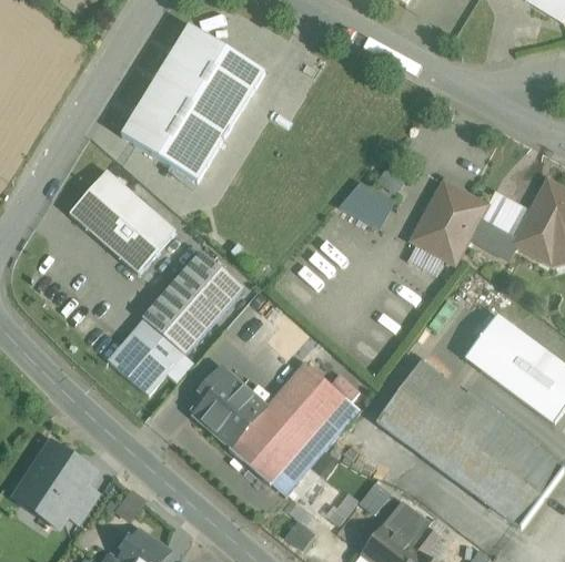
[(531,0),(530,3),(561,22),(564,14),(564,0),(531,0)]
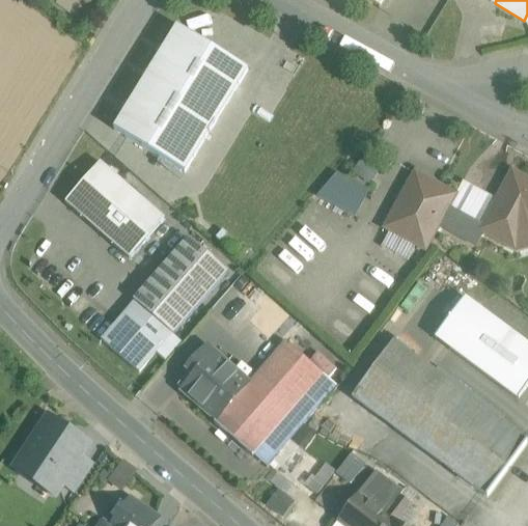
[(246,66),(175,23),(111,127),(183,170),(246,66)]
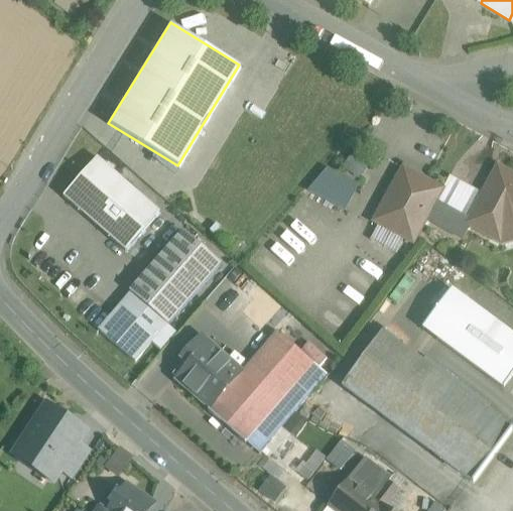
[(158,210),(95,154),(61,193),(124,248),(158,210)]
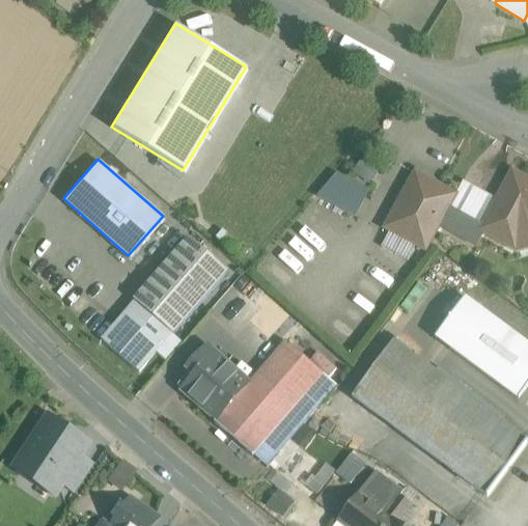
[(352,212),(365,185),(329,166),(314,193),(352,212)]
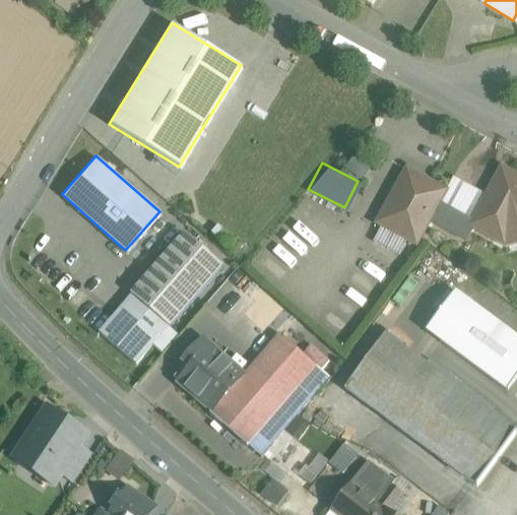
[(516,174),(499,165),(485,192),(470,217),(467,222),(469,223),(493,236),(501,221),(515,217),(516,218),(516,174)]
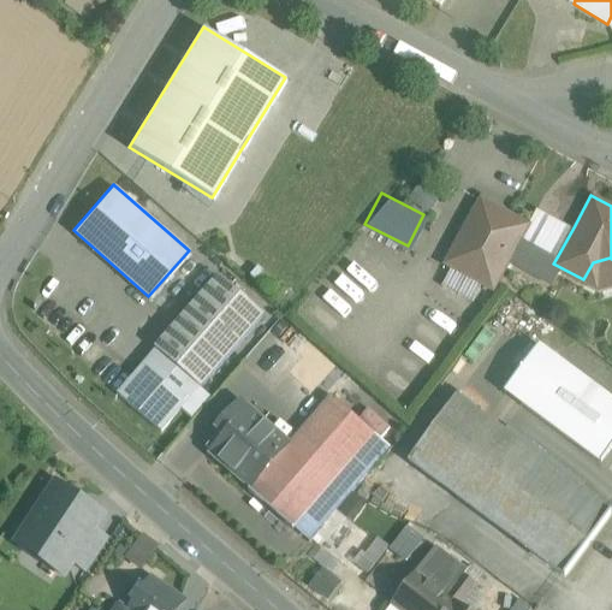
[(524,223),(479,197),(465,220),(512,246),(518,236),(517,236),(524,223)]
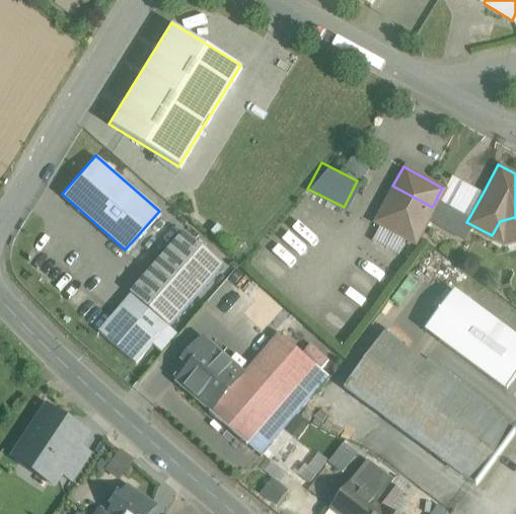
[(436,199),(437,199),(469,217),(484,192),(450,173),(442,188),(436,199)]
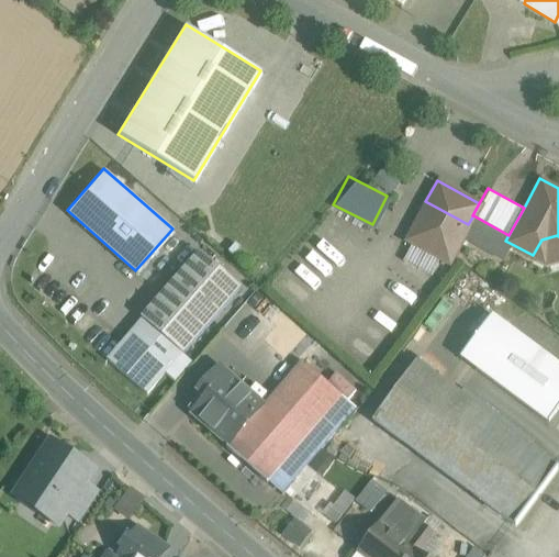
[(468,224),(425,201),(405,237),(448,260),(462,234),(468,224)]
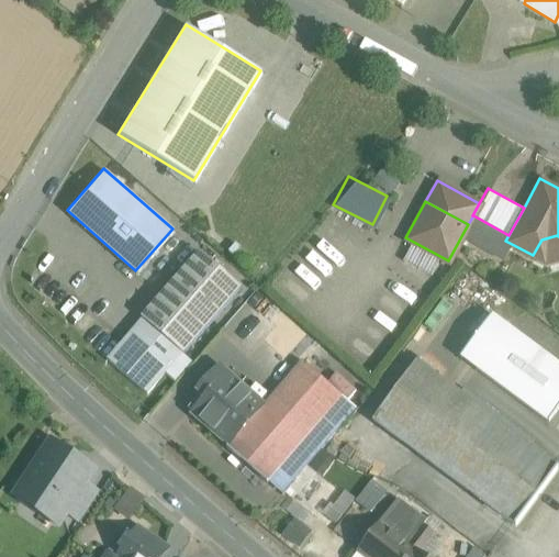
[(501,255),(507,242),(505,241),(509,235),(473,215),(468,224),(462,234),(501,255)]
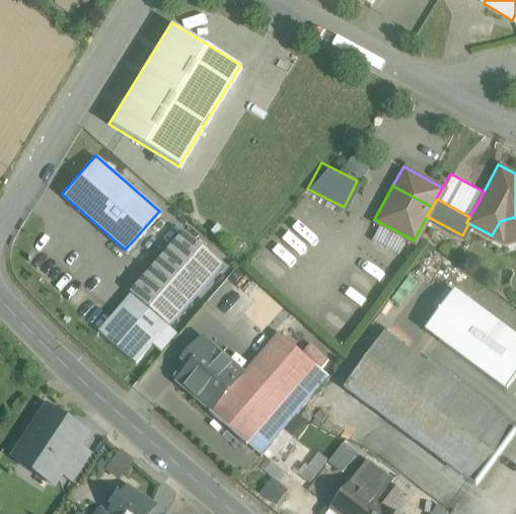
[(237,241),(219,225),(213,232),(231,248),(237,241)]
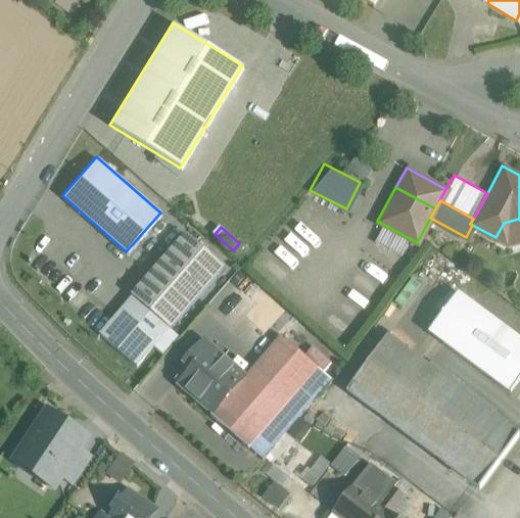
[(397,248),(403,238),(389,230),(383,241),(397,248)]
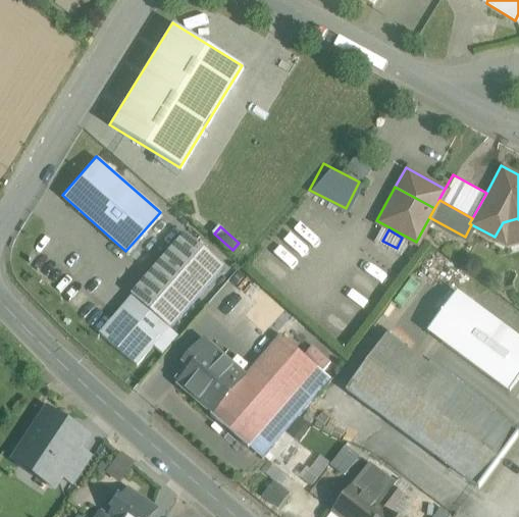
[(183,230),(130,292),(168,325),(221,264),(183,230)]
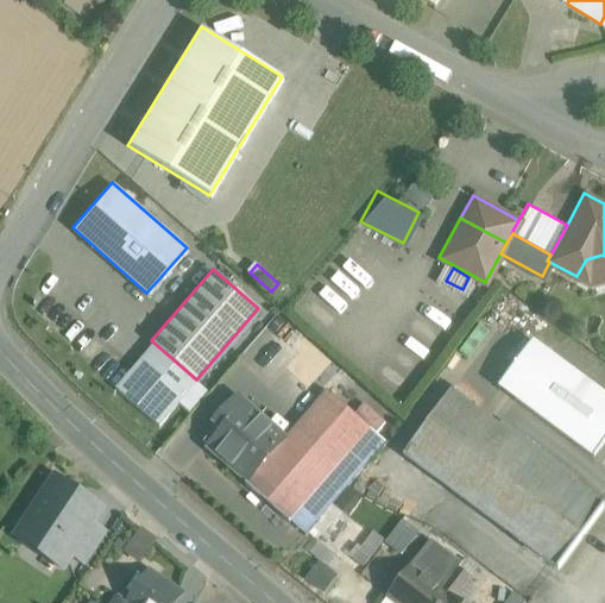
[(604,431),(604,393),(530,337),(496,382),(588,452),(604,431)]
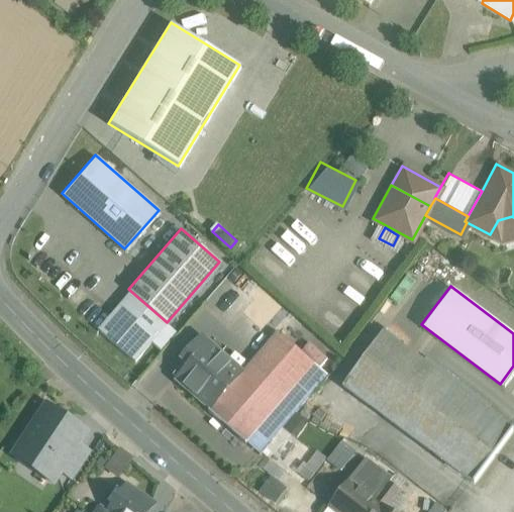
[(167,322),(128,289),(95,327),(132,359),(149,339),(159,347),(174,329),(167,322)]
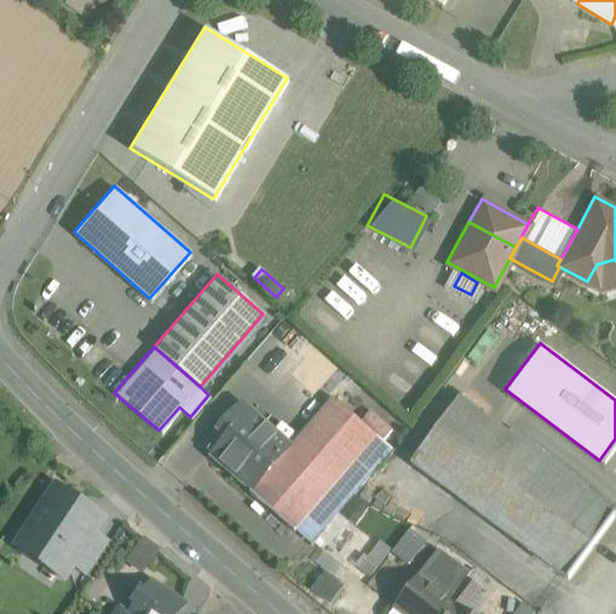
[(287,443),(247,489),(291,527),(293,524),(374,432),(329,394),(287,443)]
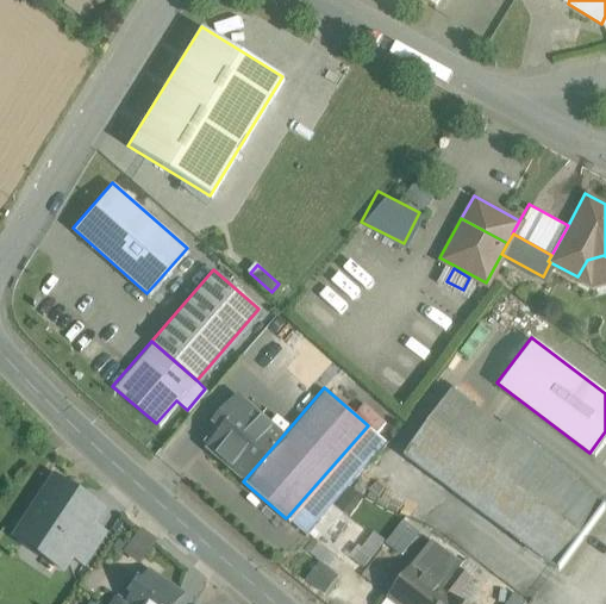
[(587,492),(448,388),(403,450),(541,554),(587,492)]
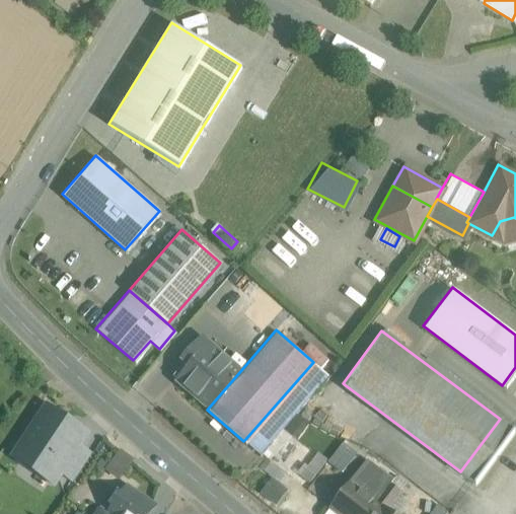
[(240,371),(208,343),(176,379),(209,407),(207,410),(240,371)]
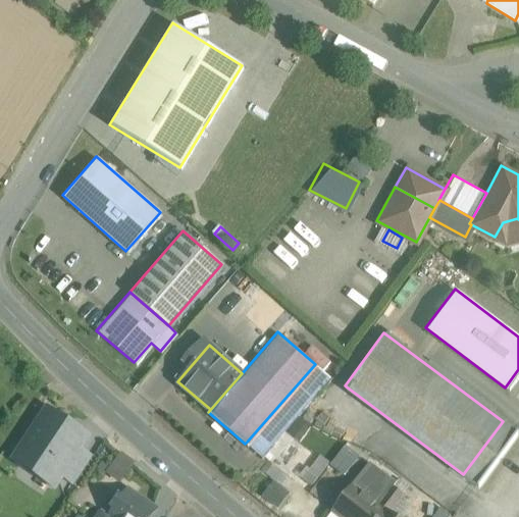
[(315,364),(247,442),(260,454),(328,375),(315,364)]
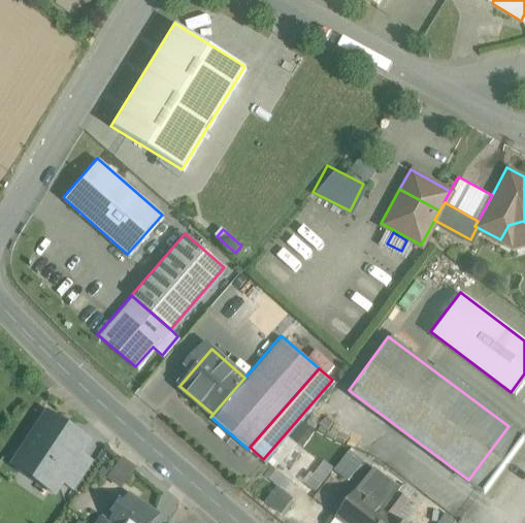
[(41,404),(6,464),(53,491),(60,479),(71,485),(90,454),(81,449),(91,433),(41,404)]
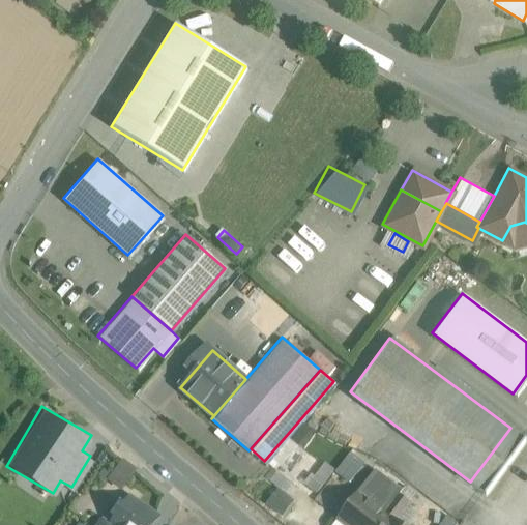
[(510,428),(470,482),(484,491),(523,437),(510,428)]
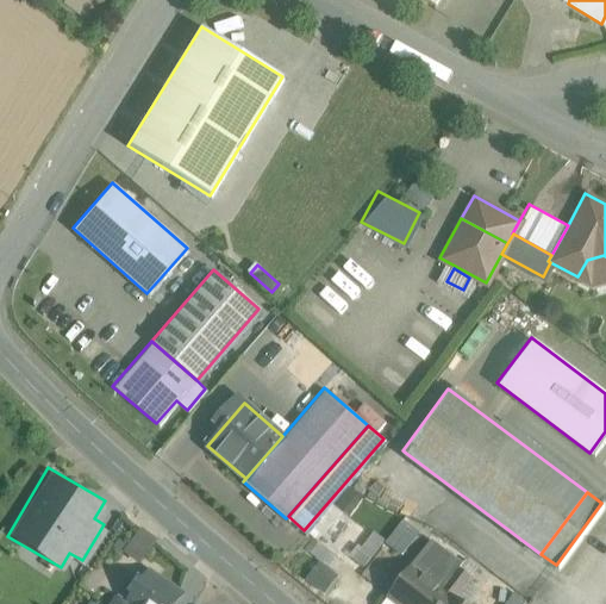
[(400,520),(383,541),(399,554),(417,531),(400,520)]
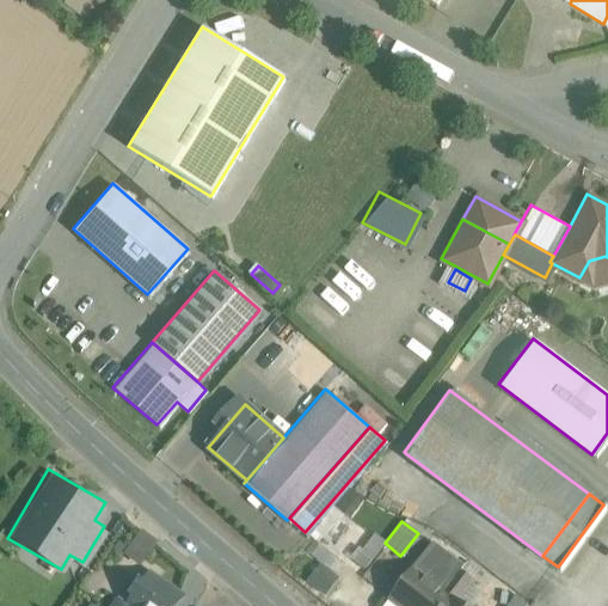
[(335,554),(312,536),(295,558),(307,568),(315,557),(326,564),(335,554)]
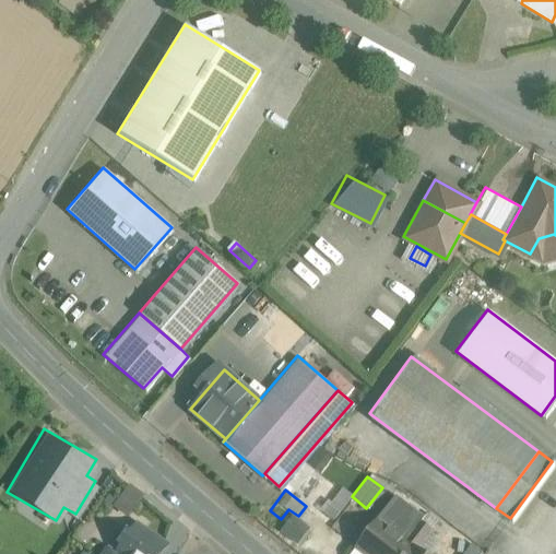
[(422,553),(415,549),(402,539),(417,519),(422,514),(393,493),(376,518),(346,553),(422,553)]
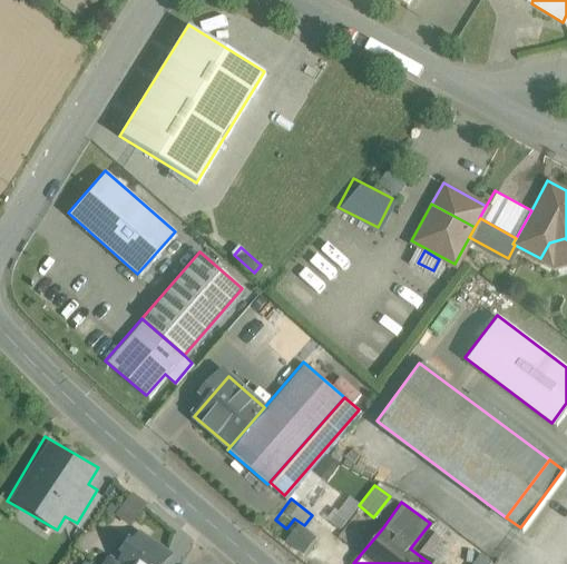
[(308,532),(296,522),(285,536),(296,545),(308,532)]
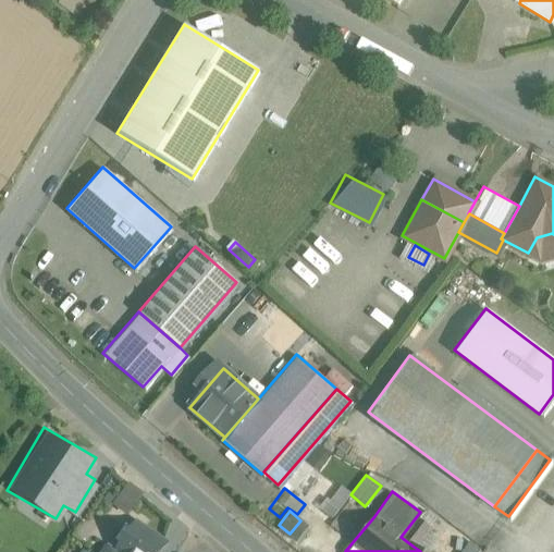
[(416,517),(401,537),(414,547),(429,527),(416,517)]
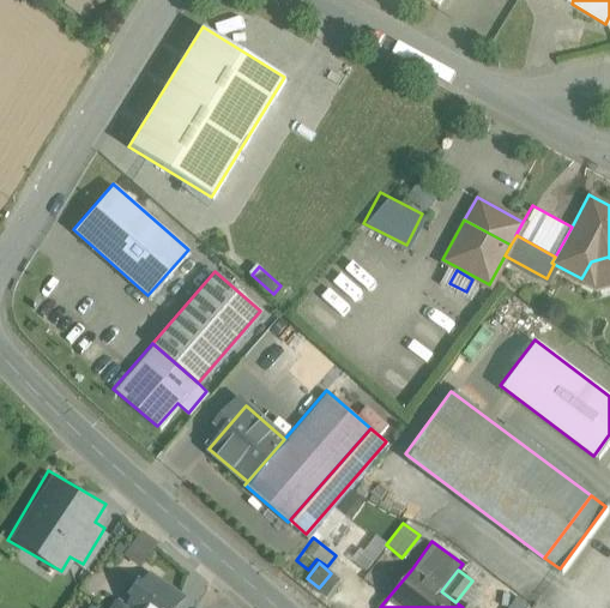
[(137,578),(126,593),(132,596),(126,605),(115,597),(107,607),(169,607),(180,595),(148,573),(142,582),(137,578)]
